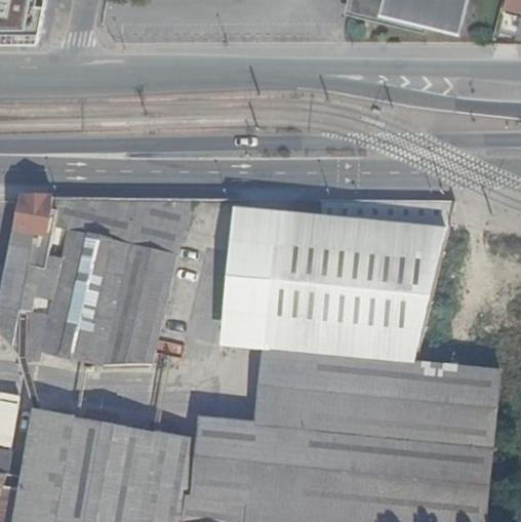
[(0,32),(36,34),(42,0),(0,0),(0,32)]
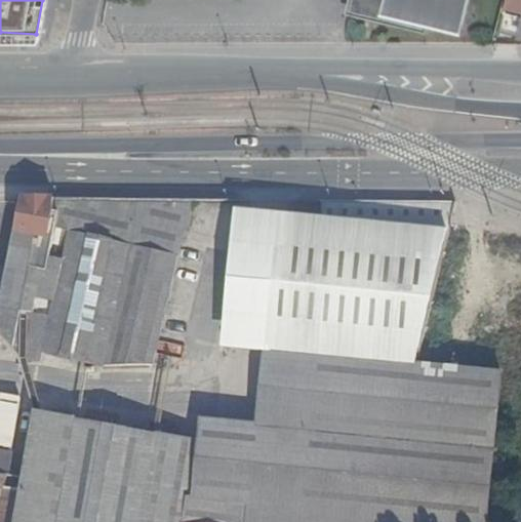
[(352,0),(351,7),(417,23),(421,11),(461,21),(465,0),(352,0)]
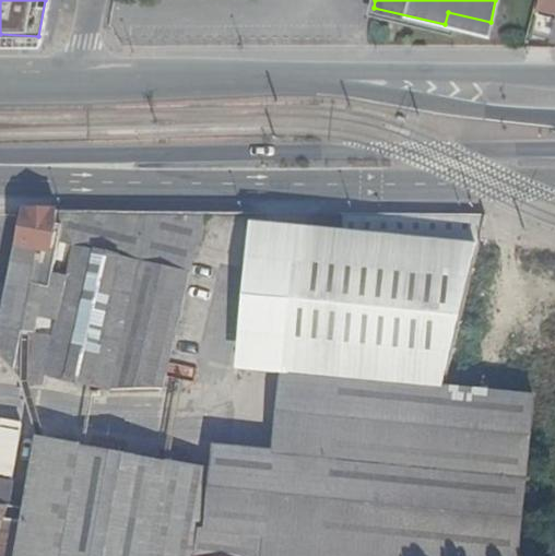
[(550,37),(554,38),(554,0),(536,0),(534,10),(554,15),(550,37)]
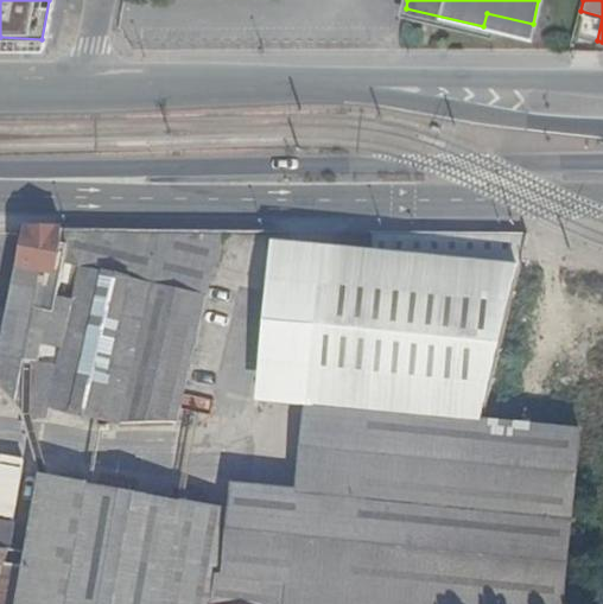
[(25,398),(57,406),(91,413),(116,419),(116,418),(162,226),(80,224),(74,223),(71,235),(57,231),(25,398)]
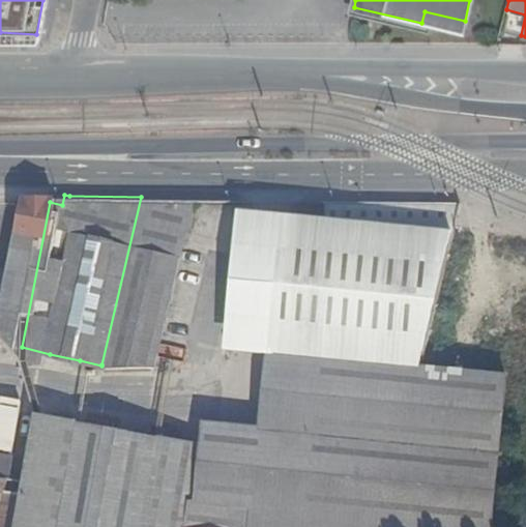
[(7,343),(21,345),(49,203),(50,197),(18,197),(0,295),(0,306),(15,310),(7,343)]
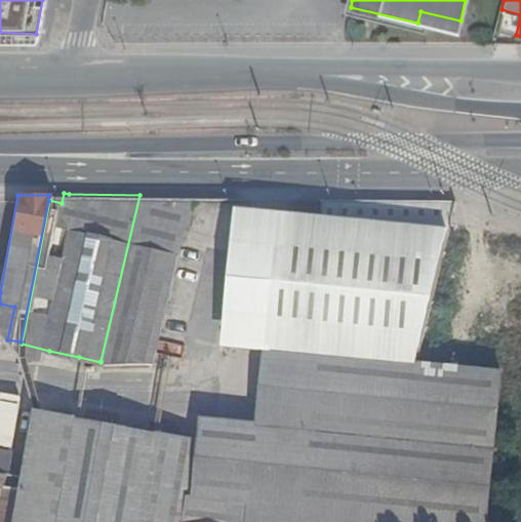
[(101,361),(152,360),(154,348),(189,195),(160,195),(139,195),(101,361)]
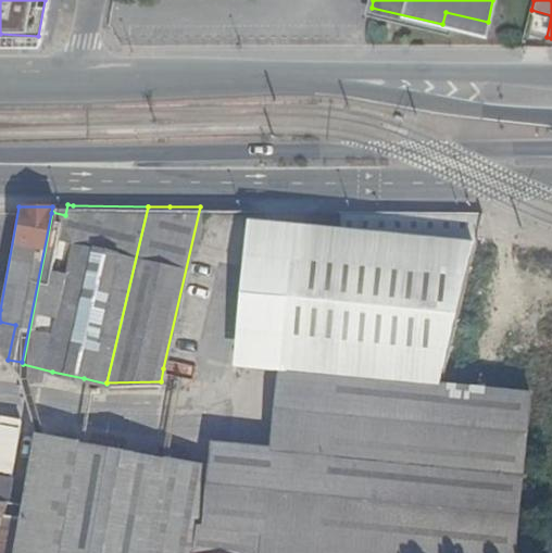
[(473,241),(245,218),(231,365),(436,382),(473,241)]
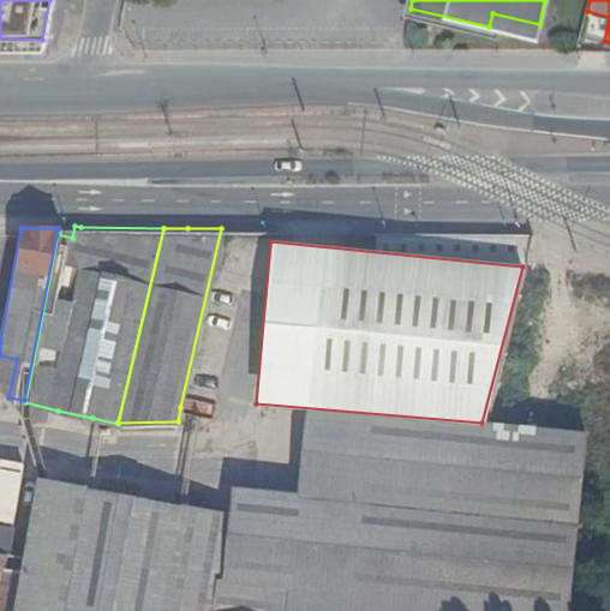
[(93,418),(58,411),(57,426),(93,425),(93,418)]
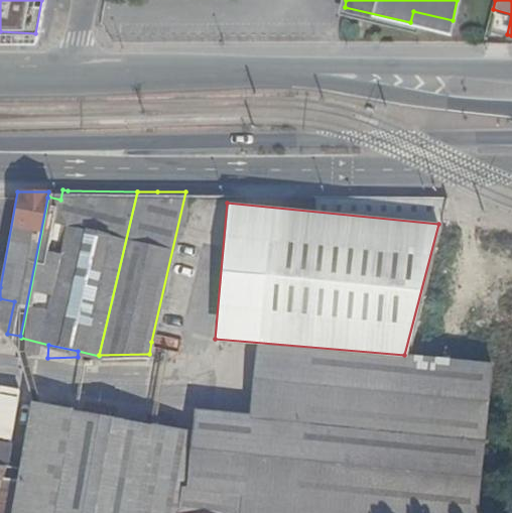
[(478,512),(480,502),(486,427),(491,372),(446,372),(284,374),(255,374),(251,414),(240,512),(478,512)]
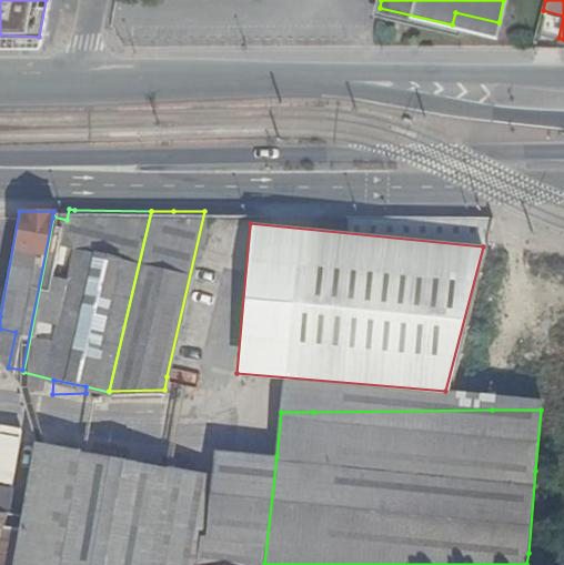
[(0,480),(10,481),(19,427),(1,424),(0,430),(0,480)]
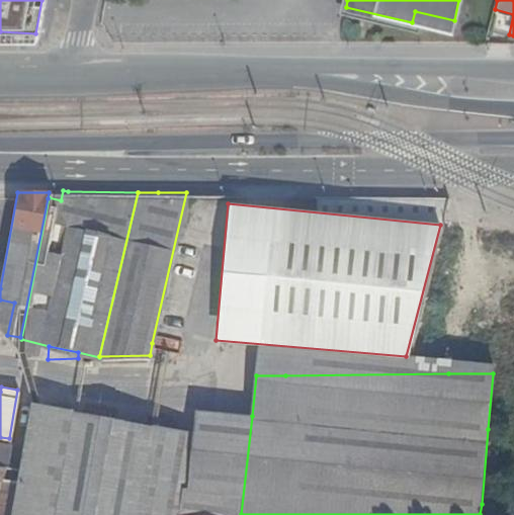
[(73,411),(31,403),(12,514),(53,514),(54,514),(73,411)]
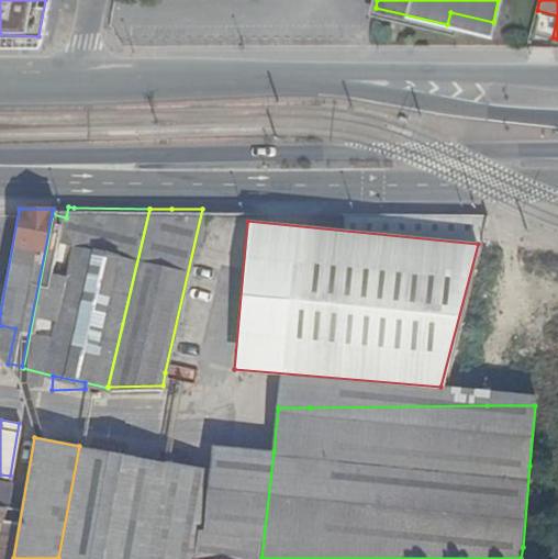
[(261,558),(274,451),(210,445),(207,467),(193,558),(194,558),(261,558)]
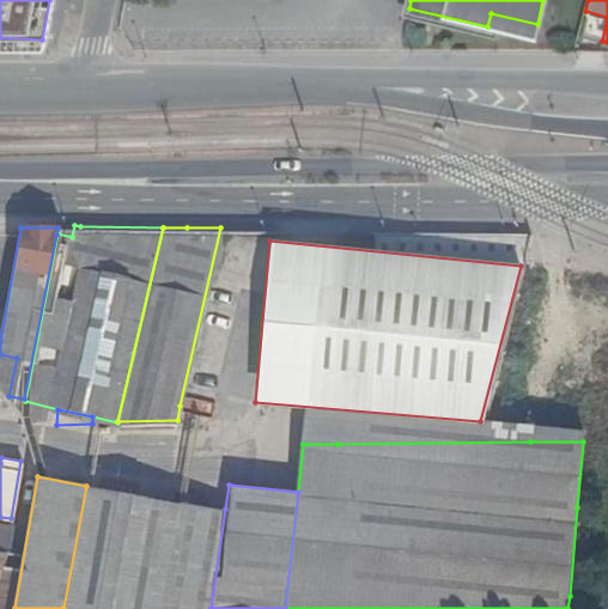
[(158,608),(178,501),(86,486),(64,608),(158,608)]
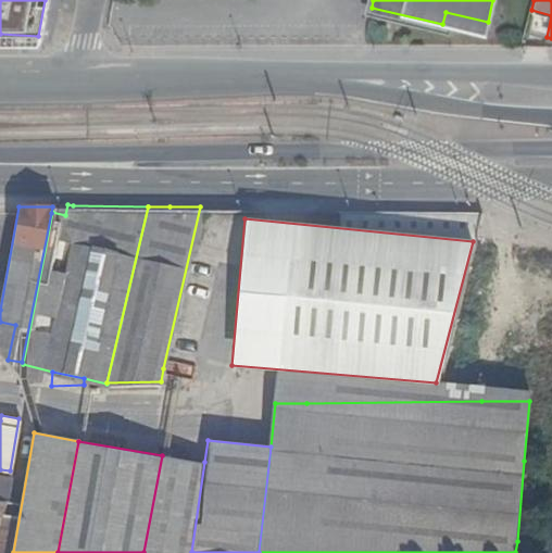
[(190,552),(191,552),(204,462),(162,455),(143,552),(166,552),(167,550),(190,552)]
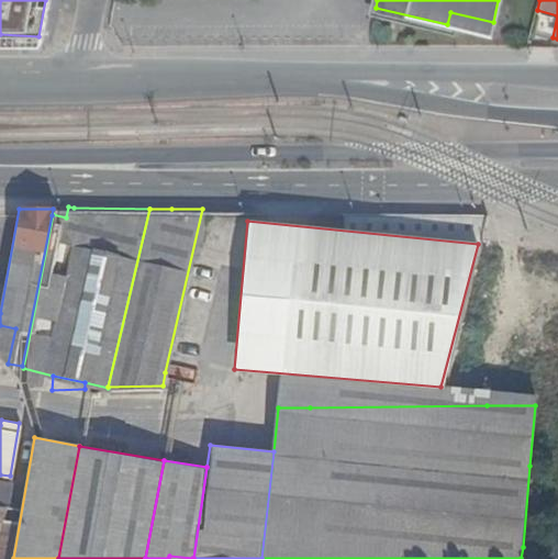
[(0,558),(11,558),(20,511),(4,507),(0,532),(0,558)]
